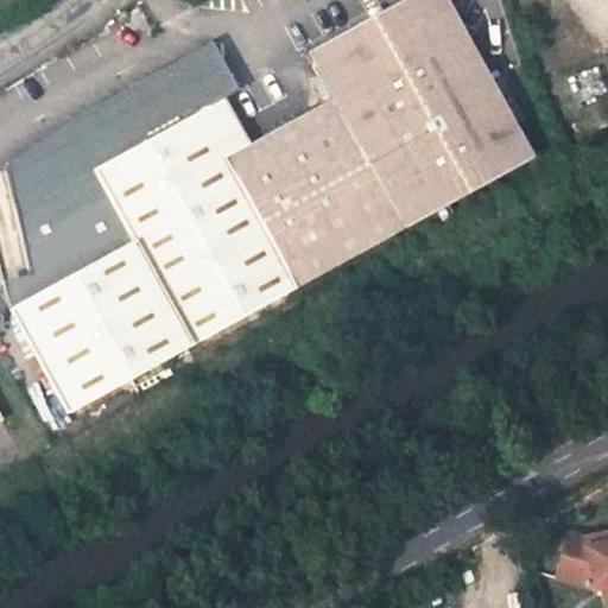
[(299,287),(348,261),(539,156),(521,124),(530,119),(504,74),(494,78),(480,51),(453,0),(406,0),(314,52),(339,96),(258,143),(227,160),(299,287)]
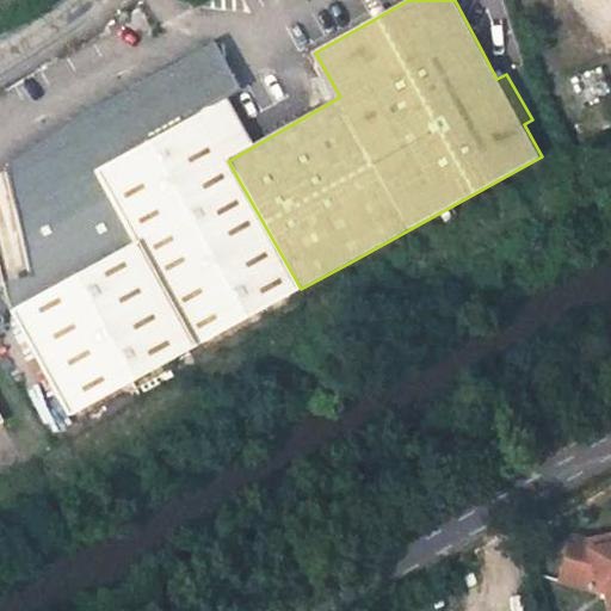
[(201,115),(232,97),(214,66),(184,84),(201,115)]
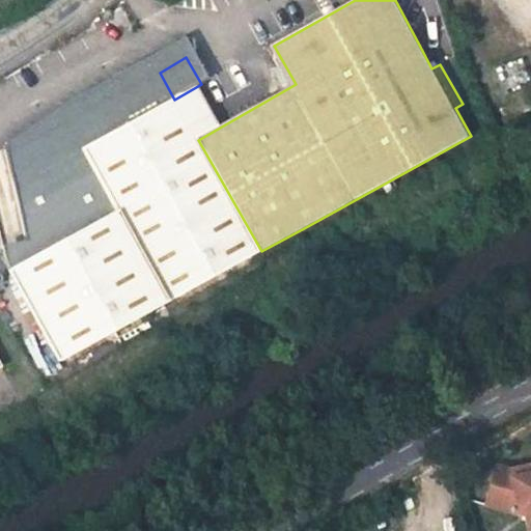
[(8,259),(65,358),(261,251),(198,140),(174,100),(160,73),(151,58),(6,140),(29,240),(4,245),(8,259)]
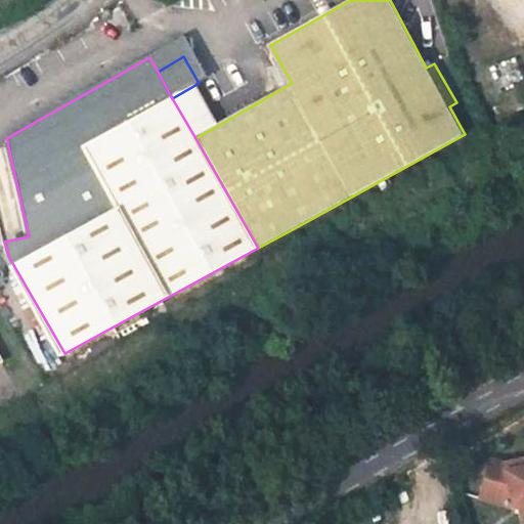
[(222,123),(199,83),(172,98),(195,138),(222,123)]
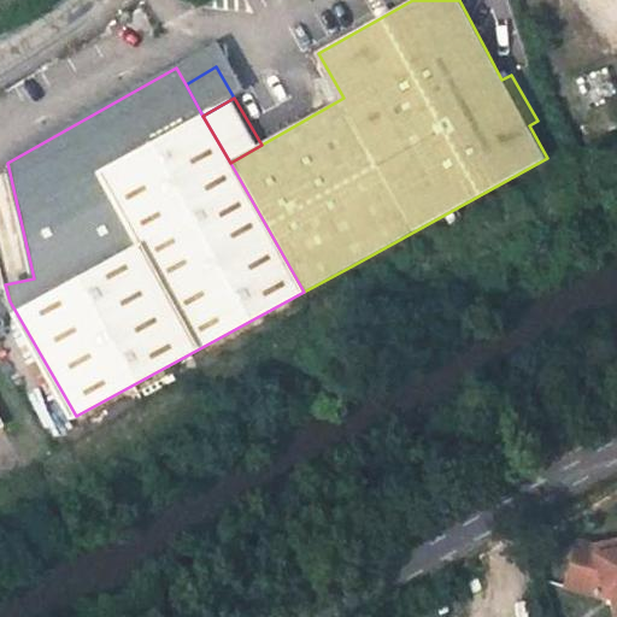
[(601,547),(600,539),(583,534),(581,546),(592,550),(601,547)]
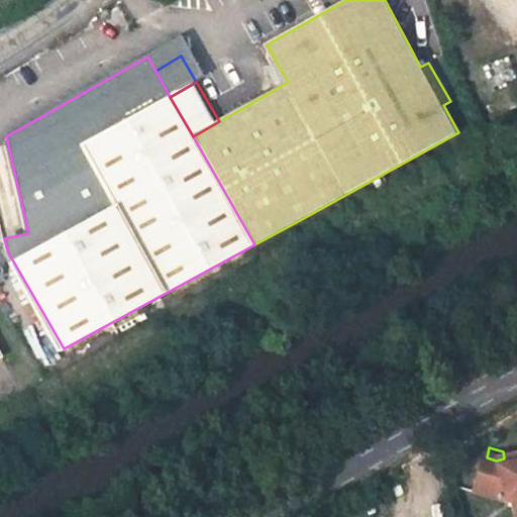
[(516,493),(516,474),(512,448),(503,451),(504,458),(496,460),(487,457),(479,484),(512,495),(516,493)]
